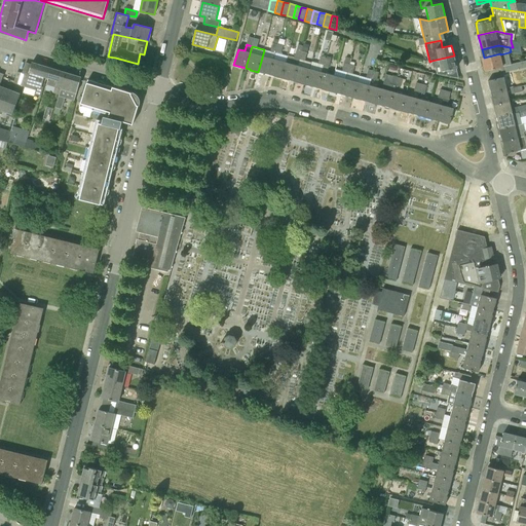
[(270,74),(276,52),(270,51),(264,50),(258,72),(266,74),(266,73),(270,74)]
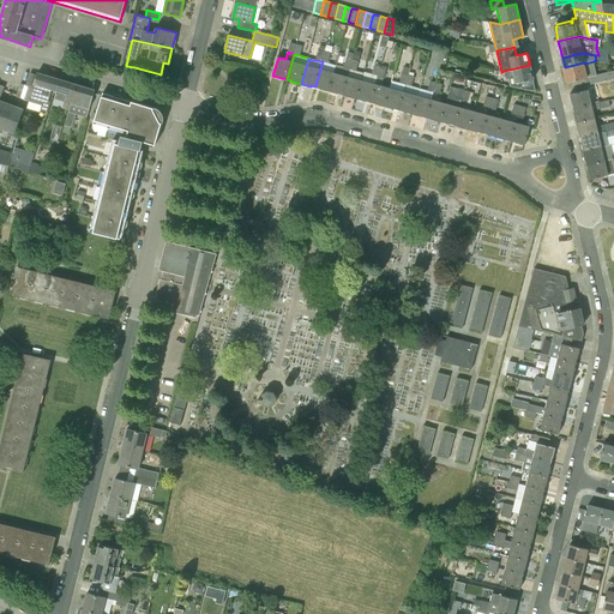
[(336,65),(329,64),(323,61),(315,86),(320,88),(320,89),(329,91),(336,65)]
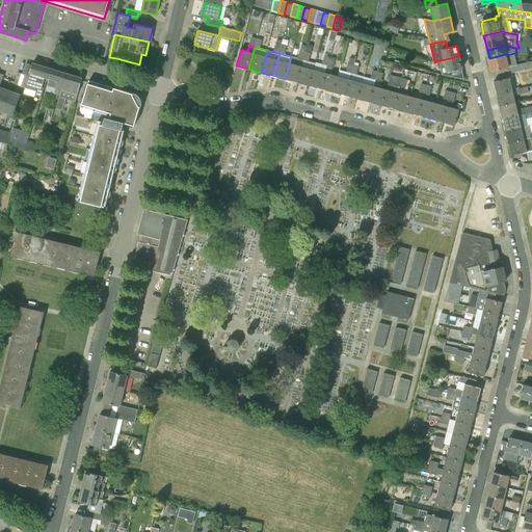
[(512,73),(531,68),(531,61),(516,64),(514,53),(506,55),(506,54),(489,58),(488,58),(491,72),(510,68),(512,73)]
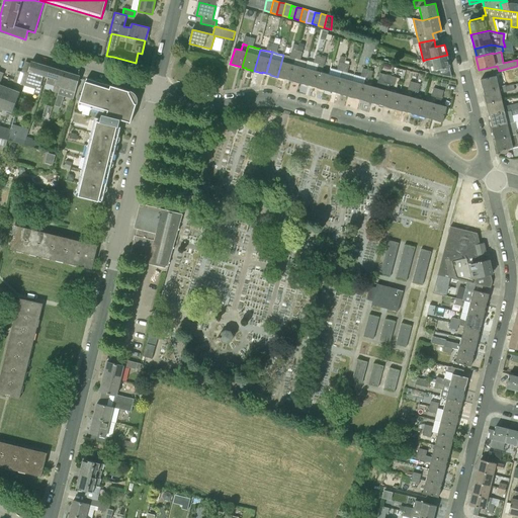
[(289,80),(295,59),(290,57),(283,55),(277,77),(285,79),(289,80)]
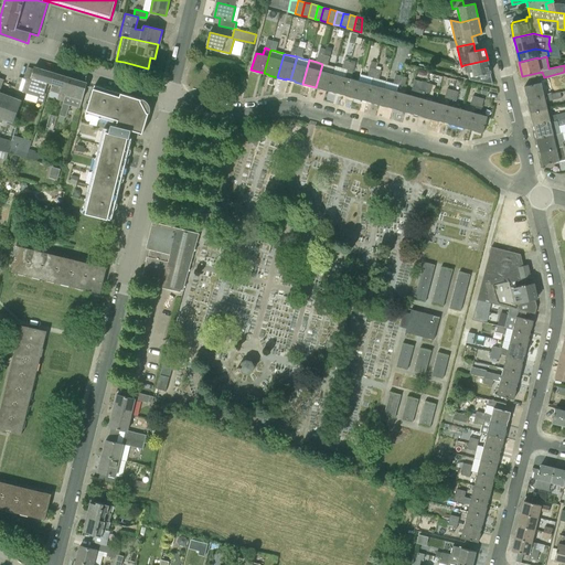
[(490,73),(491,73),(488,60),(464,65),(465,72),(467,72),(468,80),(475,81),(492,84),(490,73)]
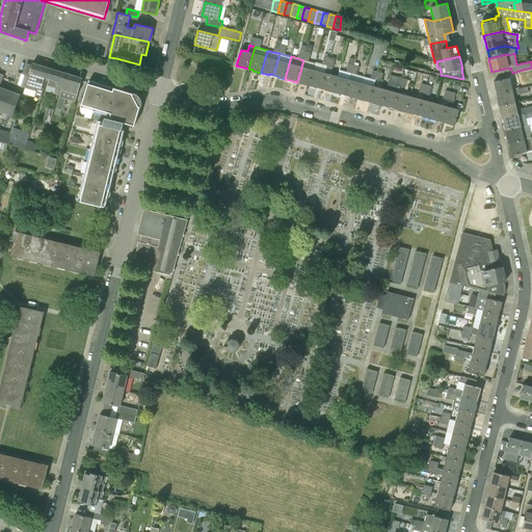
[(315,63),(309,61),(303,60),(297,82),(301,83),(309,85),(315,63)]
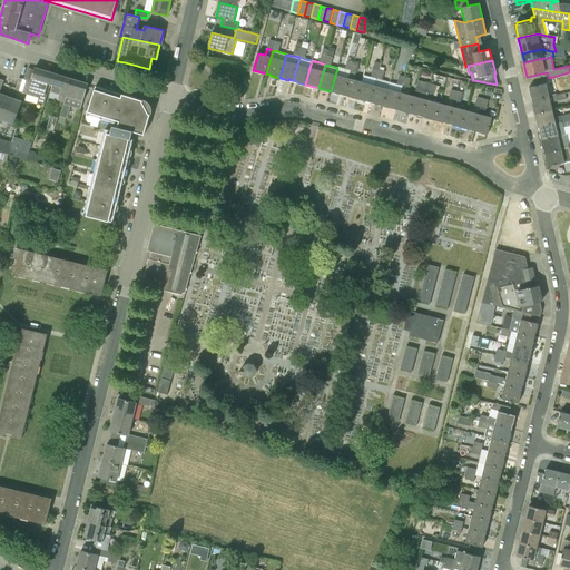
[(27,94),(35,69),(28,68),(25,80),(19,78),(16,88),(16,90),(27,94)]
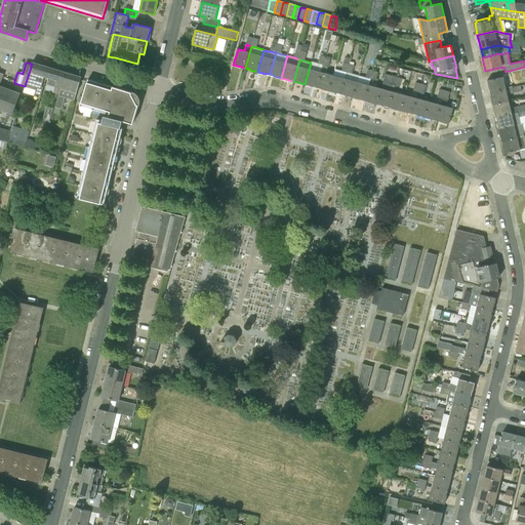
[(32,64),(25,86),(35,89),(34,93),(39,95),(44,77),(48,78),(51,68),(32,63),(32,64)]
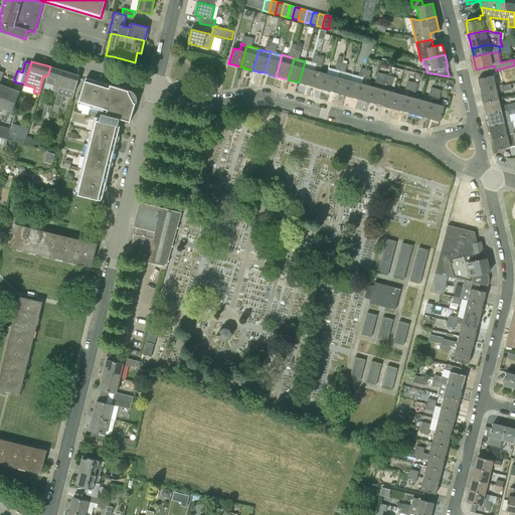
[(52,91),(58,93),(64,71),(50,66),(47,76),(48,76),(46,82),(54,86),(52,91)]
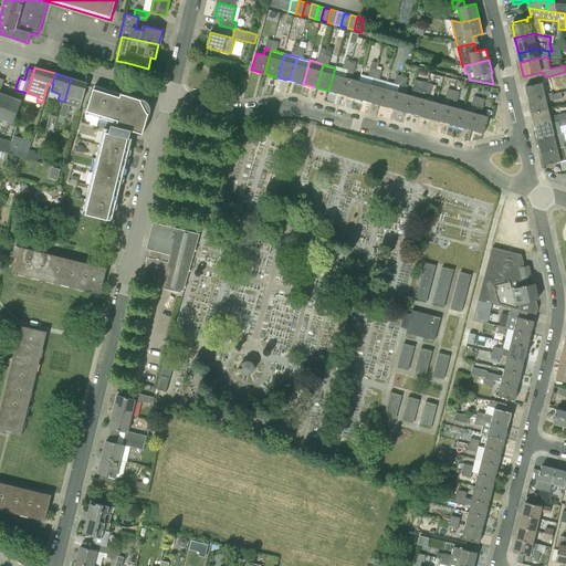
[(342,94),(347,77),(334,74),(329,91),(337,94),(337,93),(342,94)]
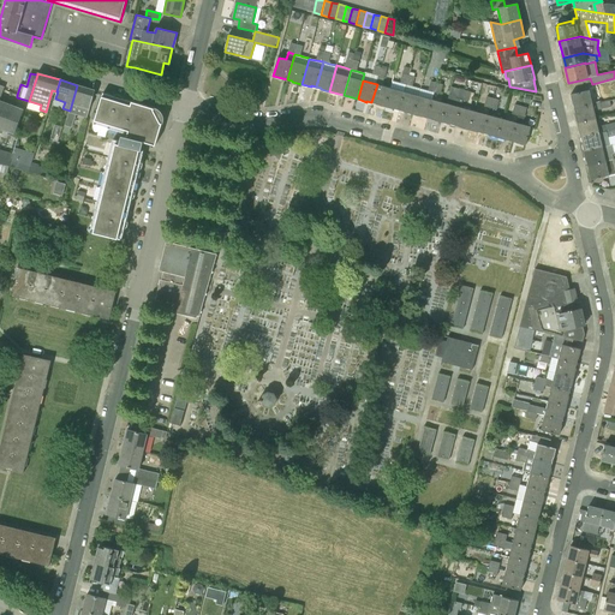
[(405,91),(406,84),(400,83),(393,81),(390,88),(386,107),(395,109),(395,108),(400,111),(405,91)]
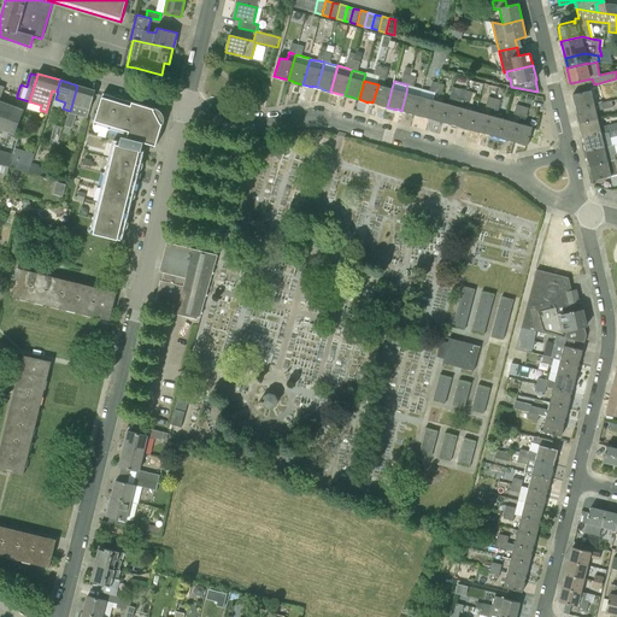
[(0,129),(15,135),(24,110),(0,100),(5,87),(0,84),(0,129)]
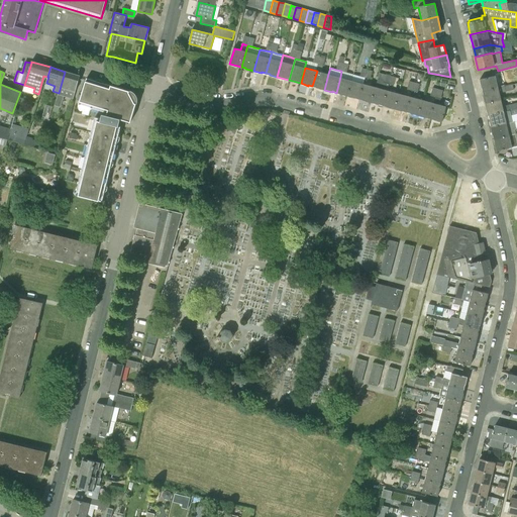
[(316,88),(324,90),(328,74),(317,71),(312,86),(316,87),(316,88)]
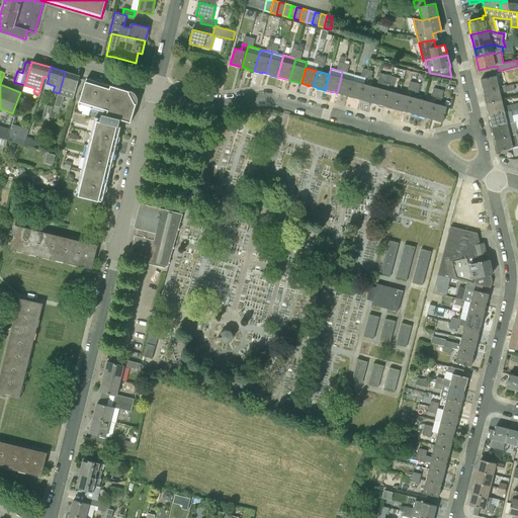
[(59,114),(65,93),(74,96),(80,76),(65,72),(59,93),(53,112),(59,114)]
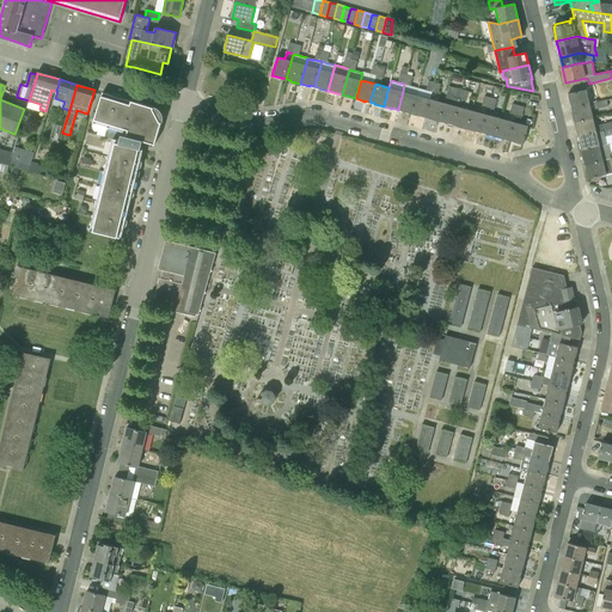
[(430,99),(433,92),(426,90),(418,89),(417,96),(416,96),(411,114),(421,116),(426,117),(430,99)]
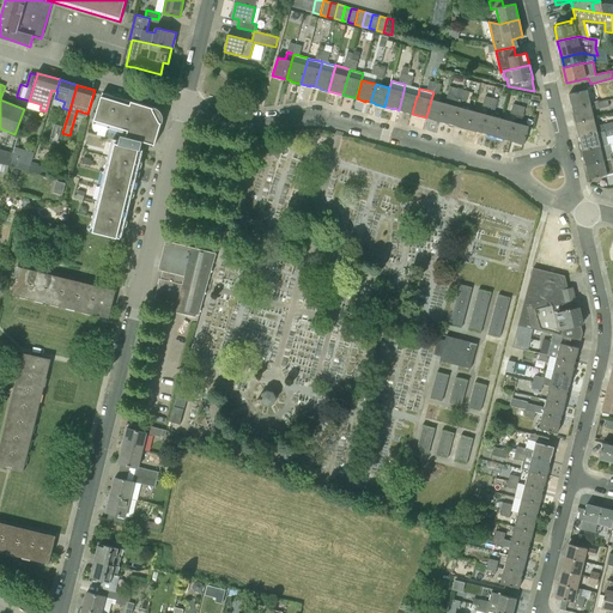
[(572,108),(608,99),(612,99),(612,92),(596,96),(589,97),(588,90),(569,93),(571,103),(572,108)]
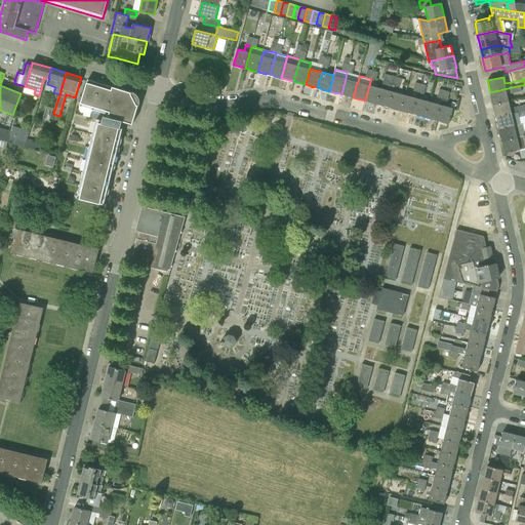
[(346,95),(353,97),(357,82),(346,78),(341,94),(346,95)]
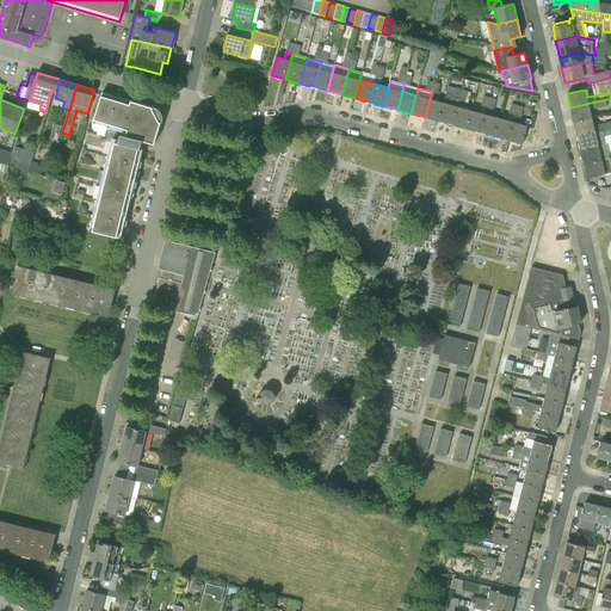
[(133,193),(136,178),(140,165),(143,150),(140,149),(141,146),(142,142),(155,144),(161,123),(162,119),(161,117),(160,113),(159,111),(156,109),(154,107),(137,103),(121,98),(103,92),(94,118),(112,124),(128,129),(127,135),(121,134),(119,139),(119,143),(115,142),(112,156),(109,170),(105,185),(102,201),(98,215),(93,230),(122,238),(125,223),(129,209),(133,193)]
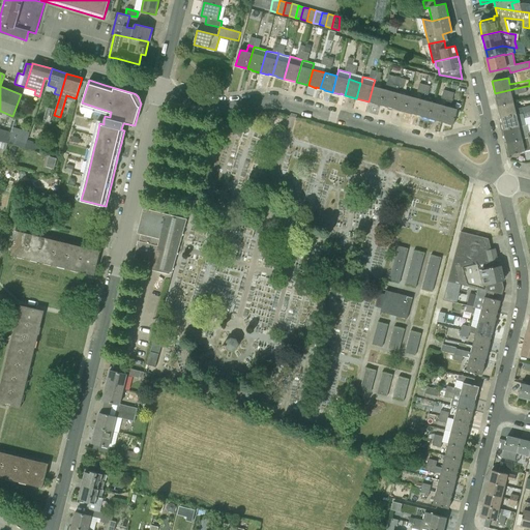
[(373,104),(380,106),(385,89),(373,86),(369,101),(373,102),(373,104)]
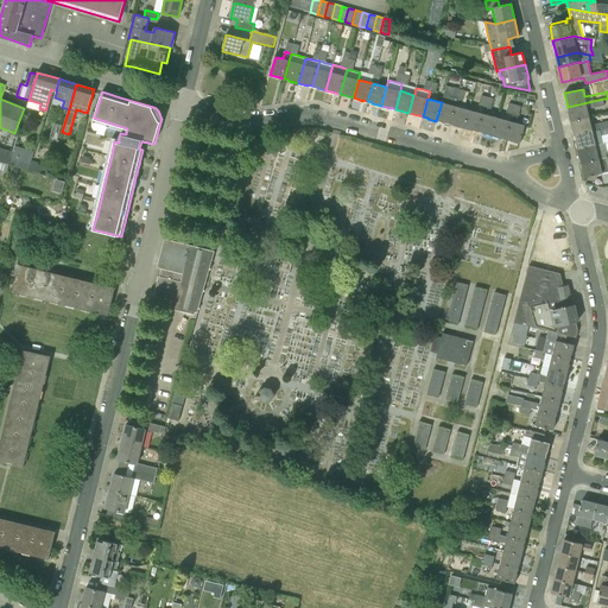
[(571,121),(589,118),(588,109),(605,106),(603,99),(568,107),(569,112),(569,113),(571,121)]
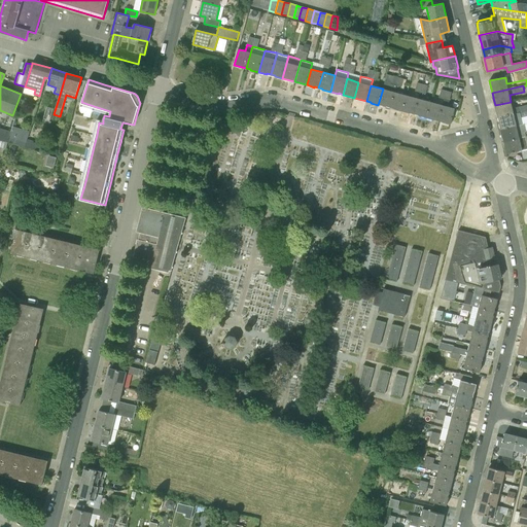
[(386,106),(390,107),(394,92),(383,89),(378,105),(386,107),(386,106)]
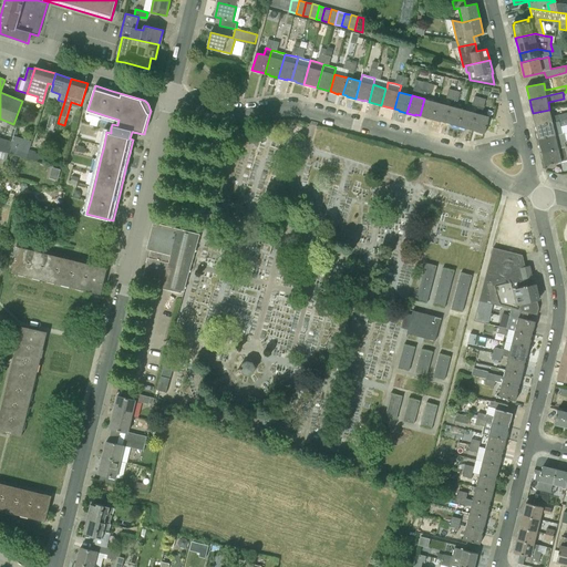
[(476,113),(471,130),(476,131),(476,132),(485,134),(490,116),(482,114),(486,100),(480,98),(477,106),(476,113)]
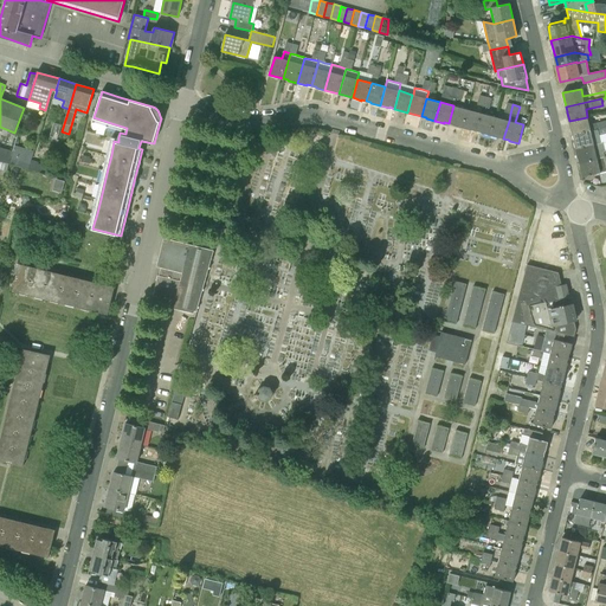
[(453,126),(463,128),(468,109),(453,105),(449,123),(453,124),(453,126)]
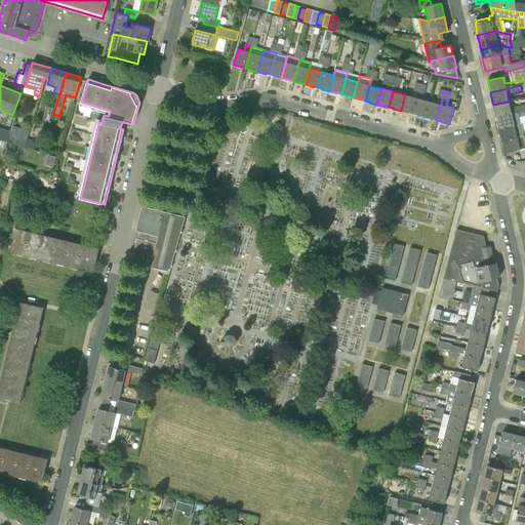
[(409,113),(412,114),(416,98),(405,94),(401,111),(408,113),(409,113)]
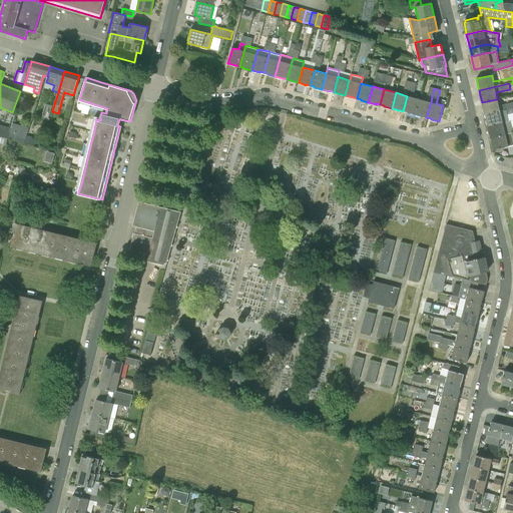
[(416,115),(420,99),(407,96),(403,111),(408,112),(407,112),(416,115)]
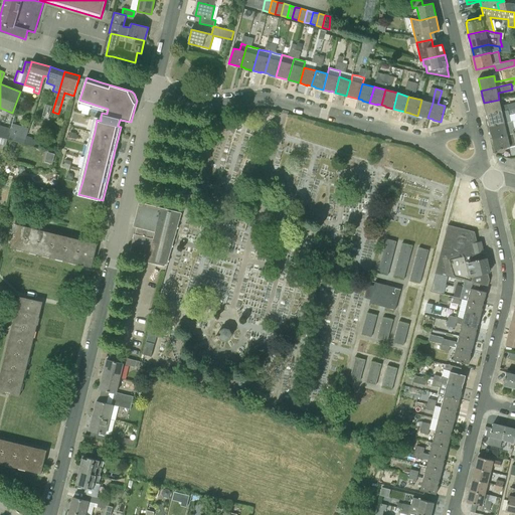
[(427,118),(433,103),(421,100),(417,116),(424,118),(424,117),(427,118)]
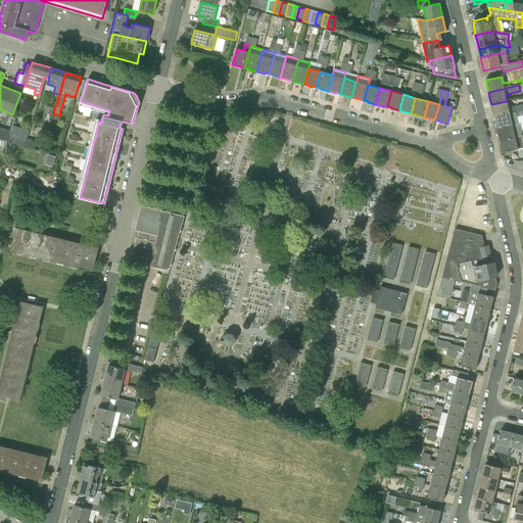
[(494,116),(522,109),(522,104),(509,107),(507,101),(491,104),(492,112),(493,112),(494,116)]
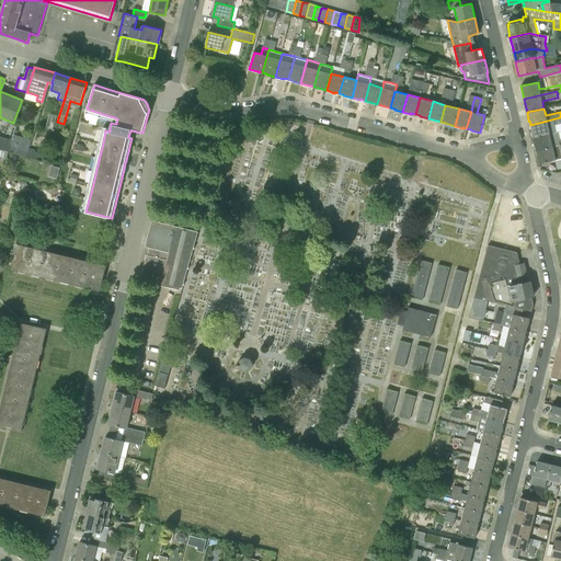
[(533,138),(550,134),(557,133),(554,125),(560,123),(560,117),(530,125),(531,129),(530,129),(533,138)]
